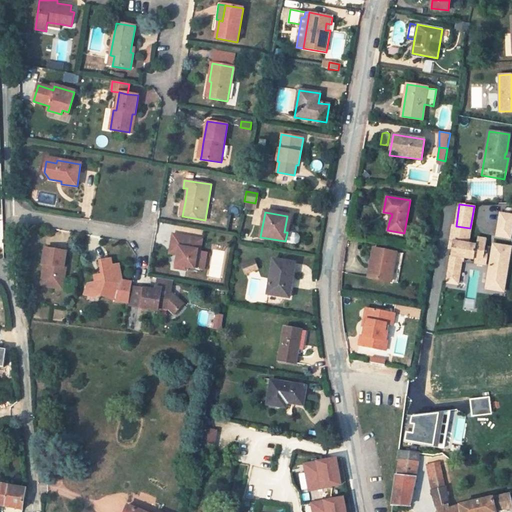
[(511,234),(511,215),(500,213),(496,237),(511,239),(511,234)]
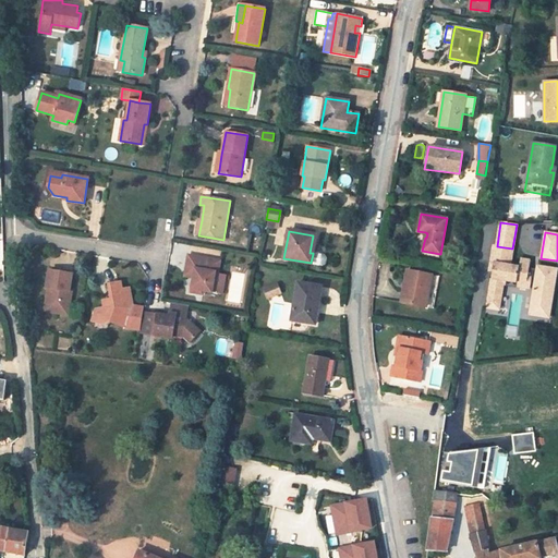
[(510,265),(512,249),(497,246),(493,245),(490,263),(494,264),(488,295),(501,298),(504,284),(504,280),(531,284),(532,277),(529,277),(531,261),(520,258),(519,267),(510,265)]
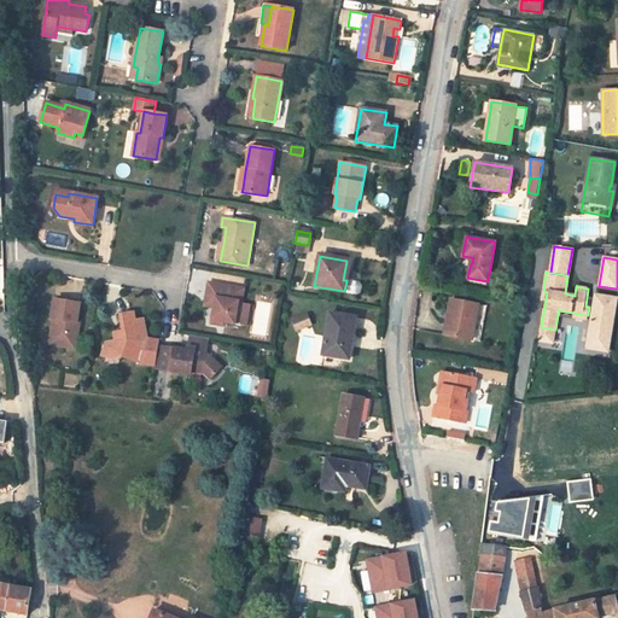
[(359,284),(347,281),(344,291),(357,293),(360,292),(361,286),(359,284)]
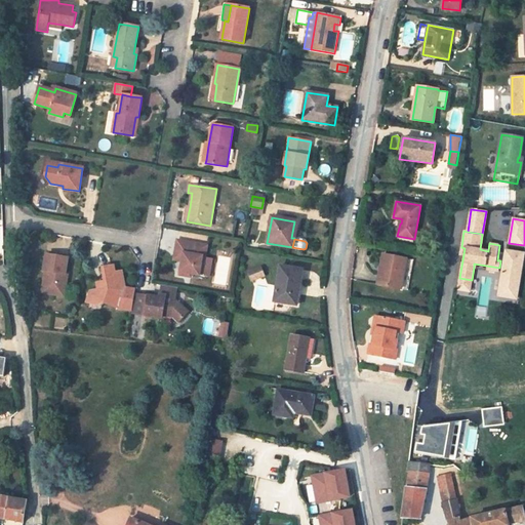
[(203,257),(205,257),(207,246),(177,241),(175,252),(184,253),(183,261),(179,276),(191,278),(192,274),(200,276),(200,275),(202,258),(203,257)]
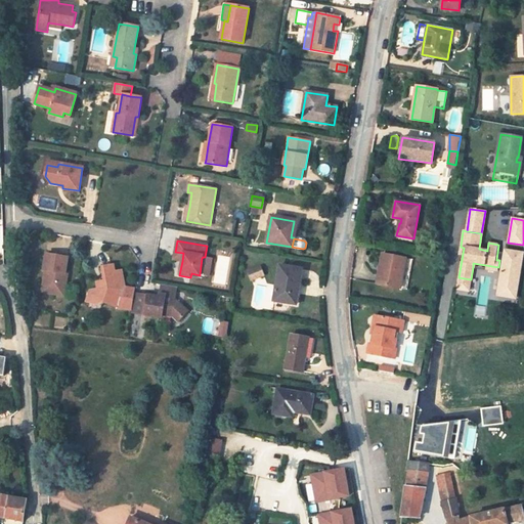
[(523,253),(506,251),(497,296),(516,299),(523,253)]
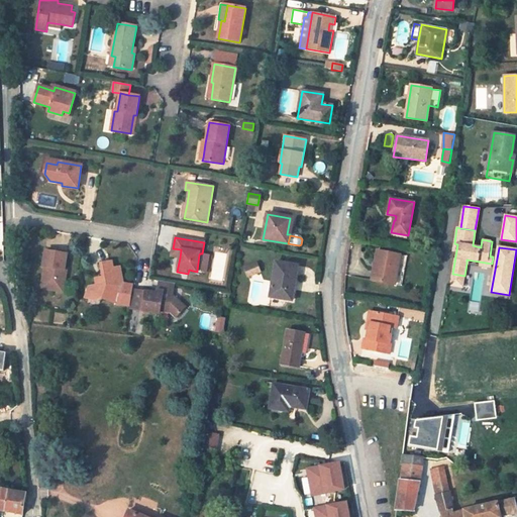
[(171,256),(180,257),(181,249),(173,248),(171,256)]
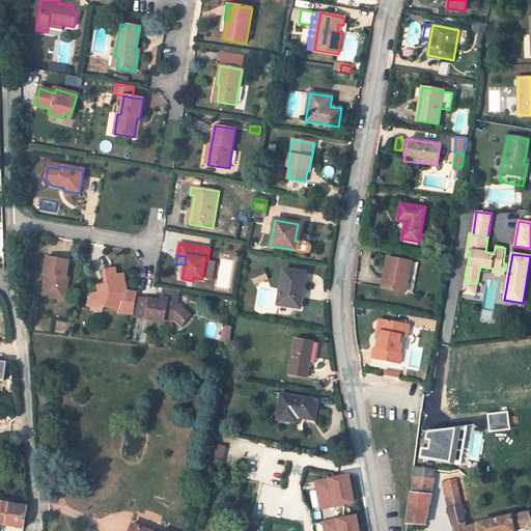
[(68,260),(47,257),(44,274),(46,274),(48,275),(47,279),(46,279),(43,297),(57,299),(58,288),(66,289),(68,277),(66,277),(68,260)]
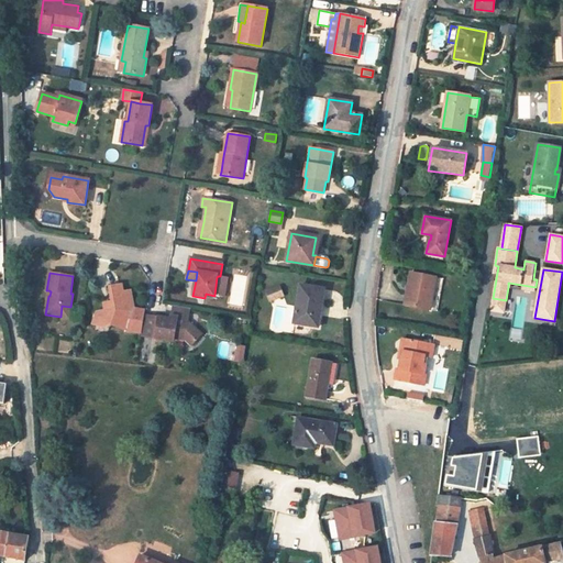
[(437,277),(410,273),(407,289),(410,290),(408,306),(430,310),(437,277)]
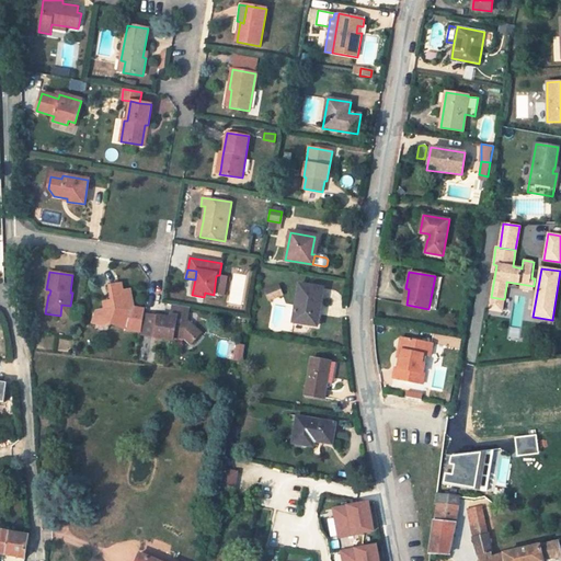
[(226,277),(216,276),(214,294),(224,295),(226,277)]
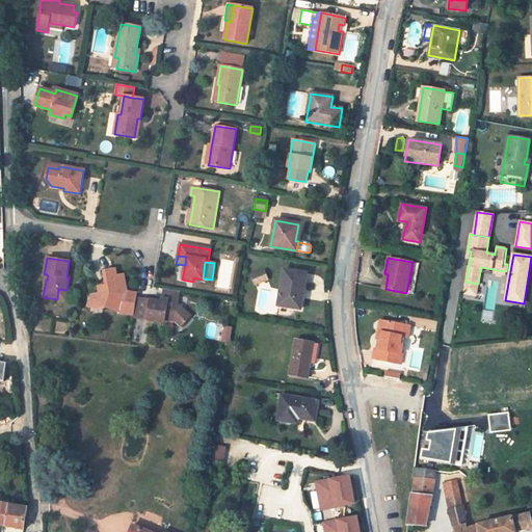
[(123,274),(116,276),(114,269),(104,271),(106,285),(99,287),(100,294),(98,294),(94,303),(103,307),(120,312),(127,292),(124,291),(122,284),(125,283),(123,274)]
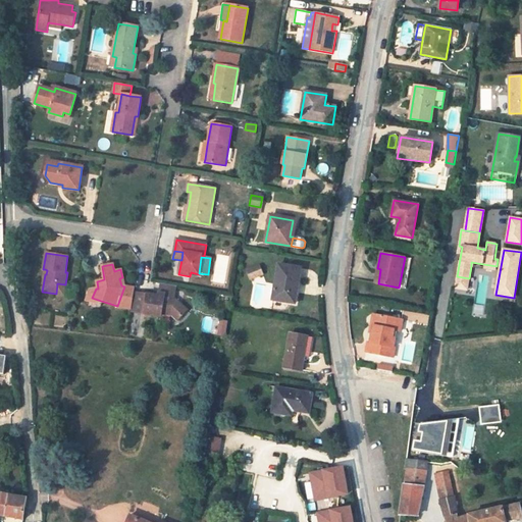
[(273,300),(295,303),(301,268),(278,265),(273,300)]
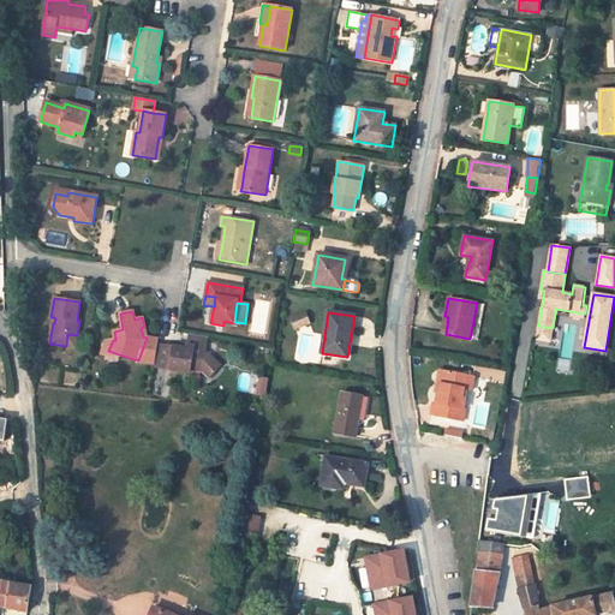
[(306,314),(291,320),(294,328),(309,323),(306,314)]
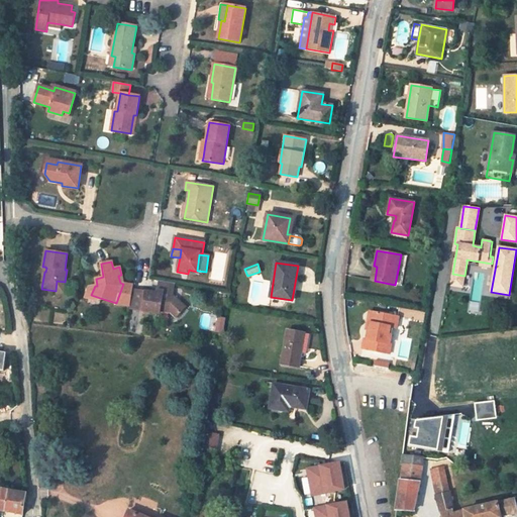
[(464,276),(452,274),(451,284),(462,286),(464,276)]
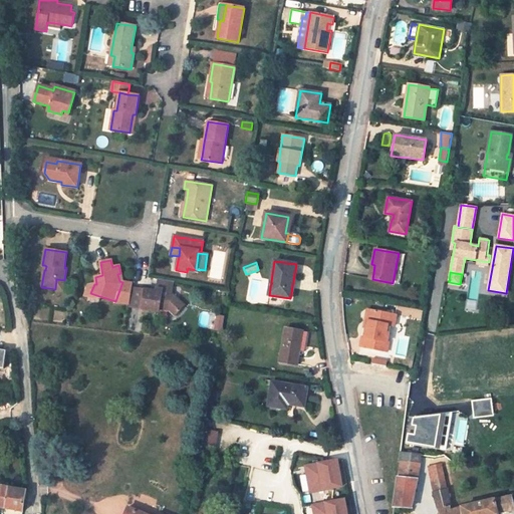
[(55,289),(62,290),(64,280),(56,279),(55,289)]
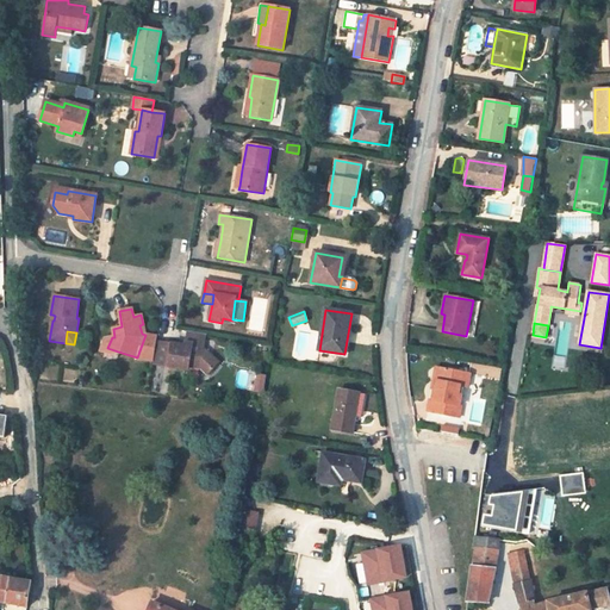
[(186,346),(156,341),(153,365),(188,371),(190,366),(200,367),(209,374),(219,363),(204,349),(206,335),(188,331),(186,346)]
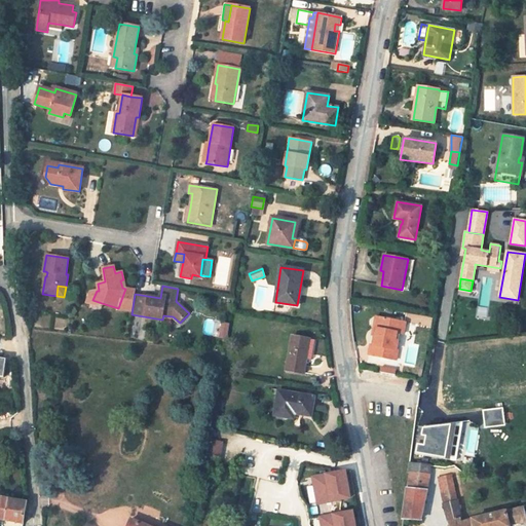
[(92,300),(97,291),(90,293),(86,303),(96,307),(102,303),(92,300)]
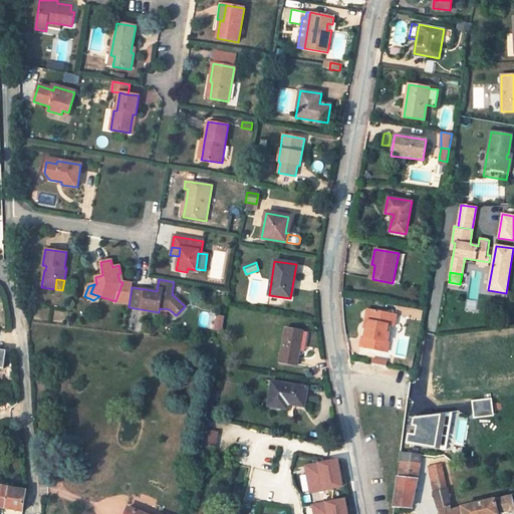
[(389,324),(391,314),(367,309),(365,319),(368,320),(366,328),(364,337),(362,337),(360,346),(378,350),(380,341),(388,342),(390,333),(387,333),(389,324)]
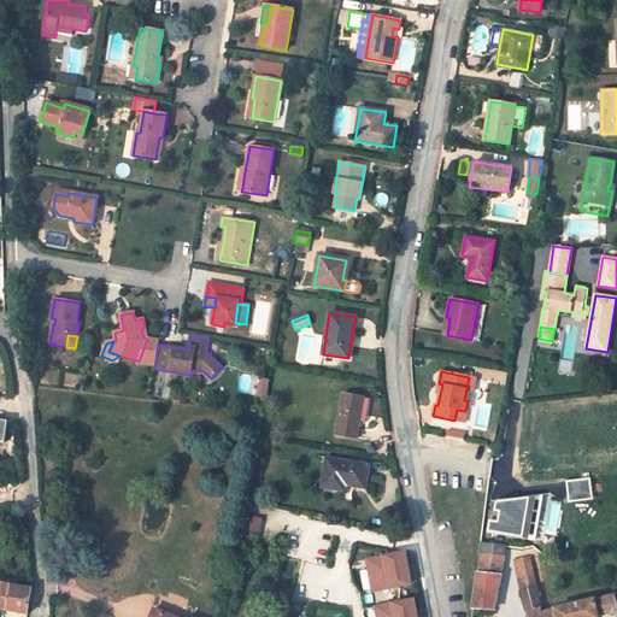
[(469,377),(466,389),(469,391),(474,391),(476,378),(469,377)]
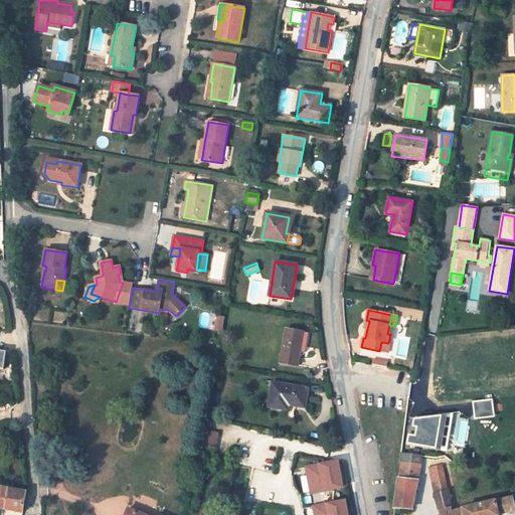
[(224,320),(217,318),(214,331),(222,332),(224,320)]
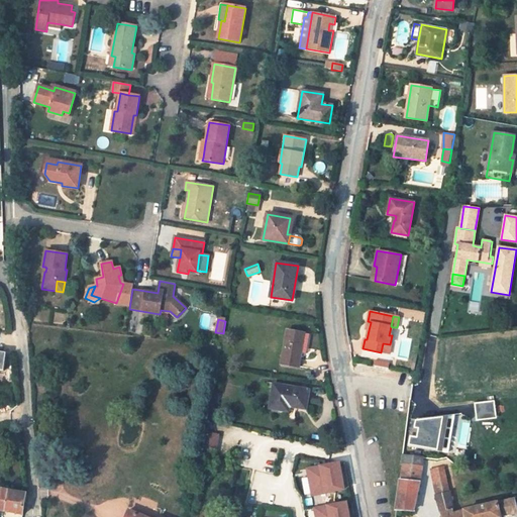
[(305,333),(287,330),(281,365),(299,368),(301,352),(305,333)]
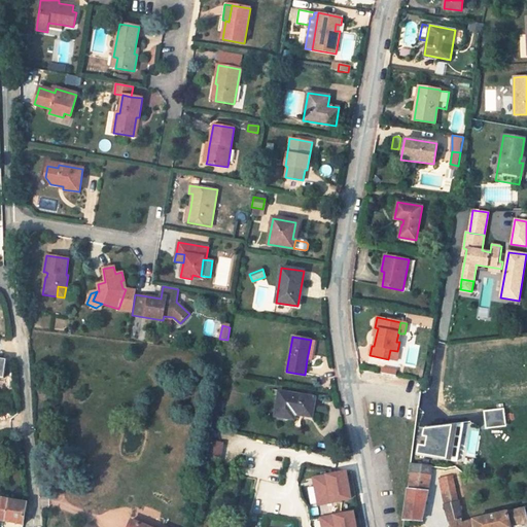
[(398,351),(397,351),(390,350),(388,359),(396,360),(398,351)]
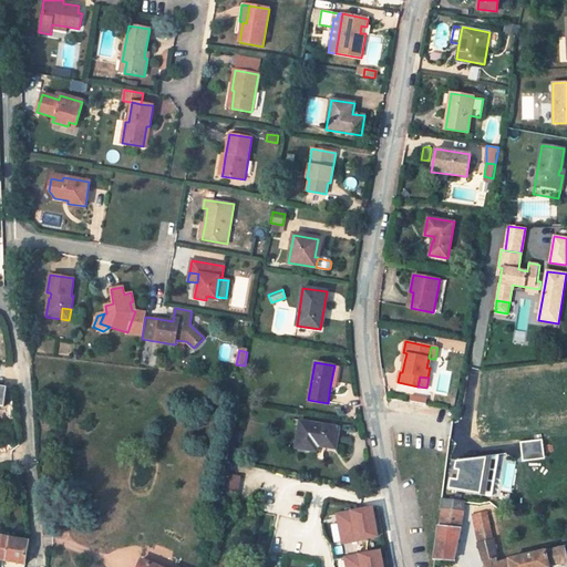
[(316,443),(336,446),(339,429),(300,422),(296,447),(315,451),(316,443)]
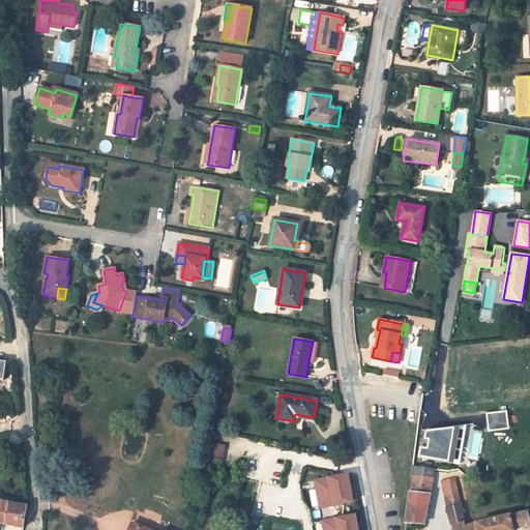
[(488,413),(489,431),(508,429),(507,412),(488,413)]
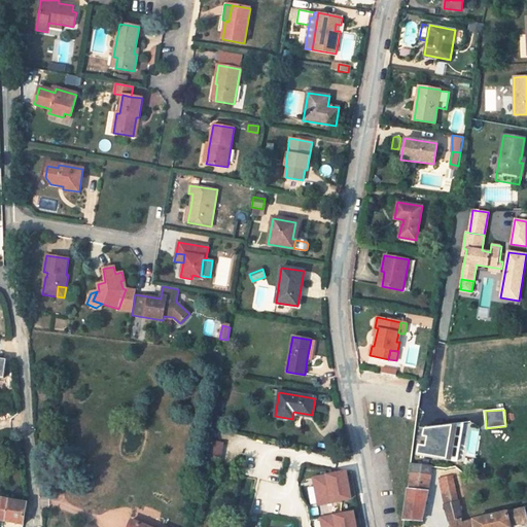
[(457,461),(463,422),(424,427),(422,435),(426,436),(425,446),(417,445),(416,454),(457,461)]
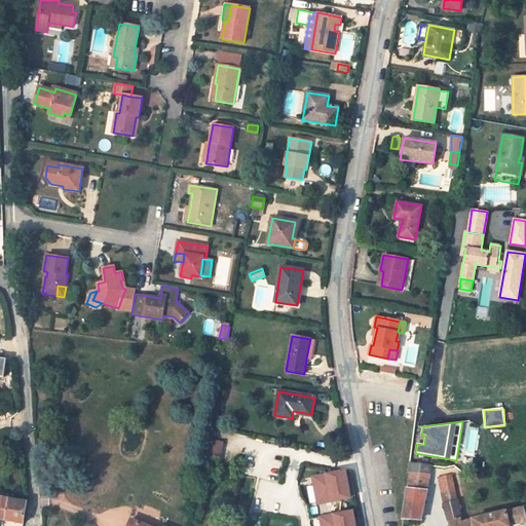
[(222,443),(210,440),(205,460),(219,462),(222,443)]
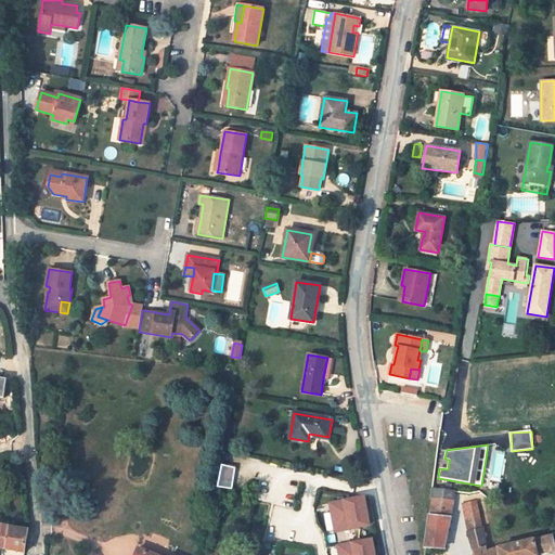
[(453,501),(454,491),(431,489),(430,499),(433,499),(453,501)]
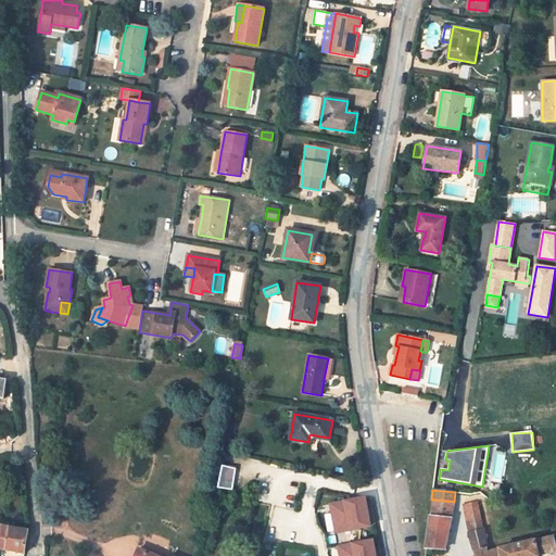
[(365,498),(331,505),(336,532),(355,529),(353,520),(368,518),(365,498)]
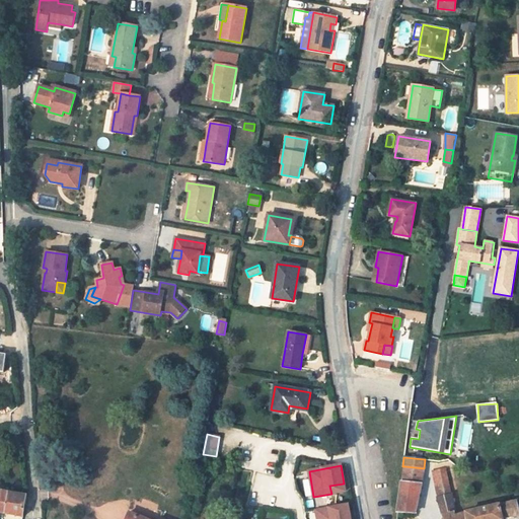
[(421,484),(424,468),(404,466),(402,483),(397,512),(415,513),(418,498),(421,484)]
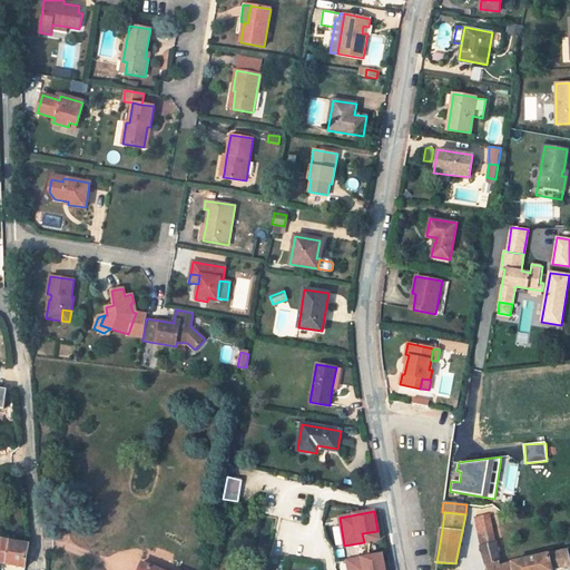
[(494,534),(490,514),(474,518),(479,539),(494,534)]
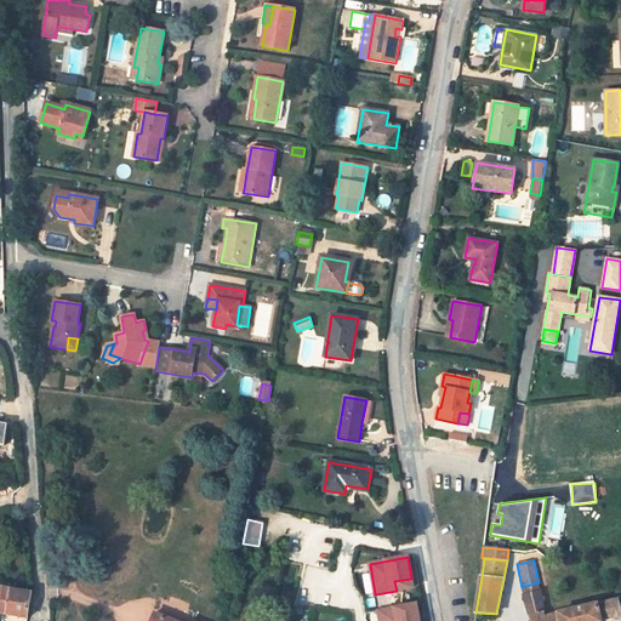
[(411,579),(394,581),(397,591),(414,588),(411,579)]
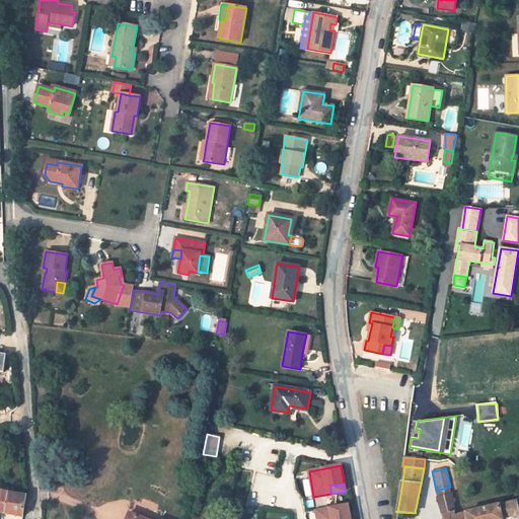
[(503,518),(518,514),(518,509),(517,501),(500,504),(500,505),(479,509),(466,512),(466,513),(455,516),(454,512),(455,512),(451,494),(450,487),(436,491),(437,497),(443,514),(443,518),(503,518)]
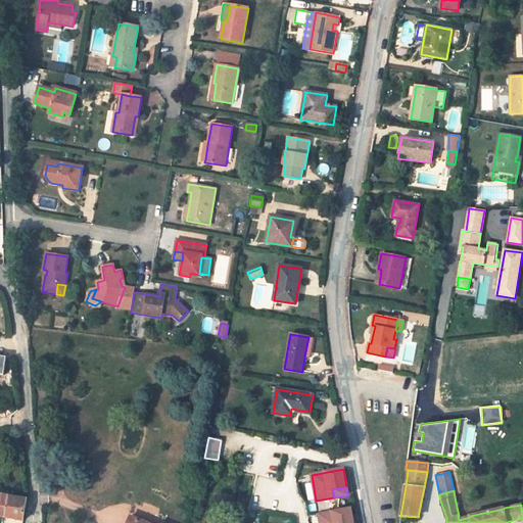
[(0,493),(0,494),(0,515),(24,520),(28,498),(0,493)]
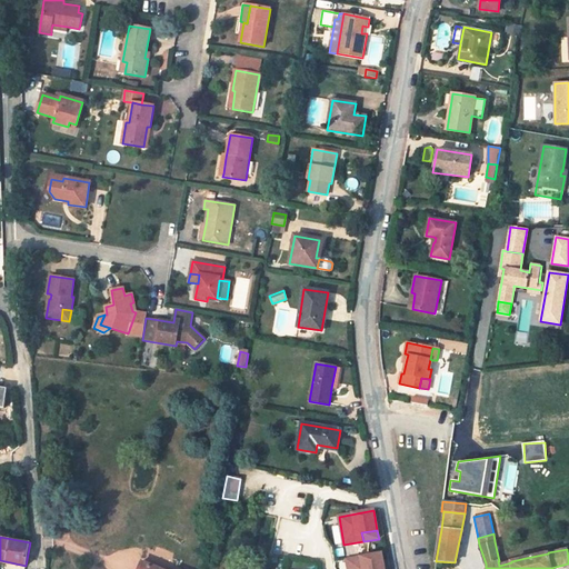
[(383,568),(381,553),(347,560),(348,568),(383,568)]
